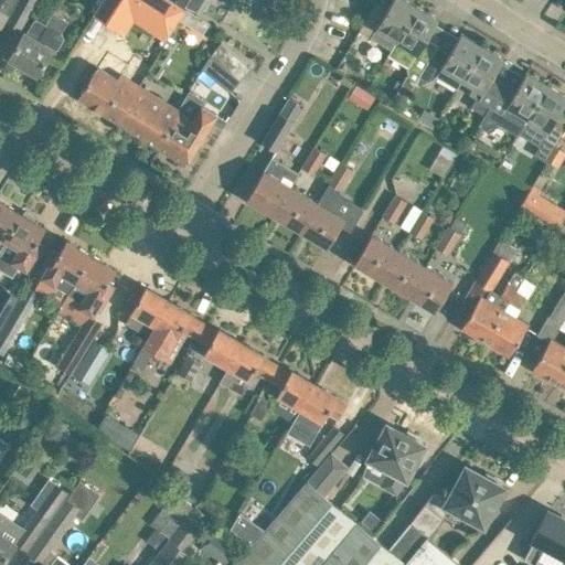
[(0,0),(0,31),(6,21),(16,1),(17,0),(0,0)]
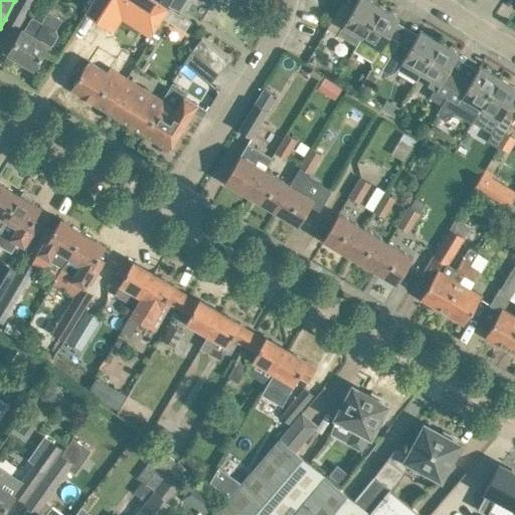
[(27,8),(31,0),(15,0),(14,1),(27,8)]
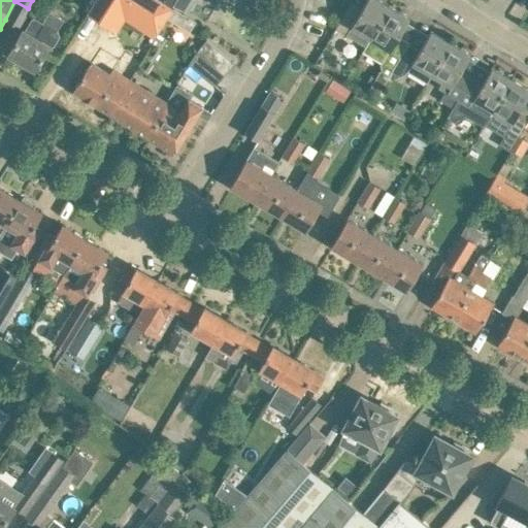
[(160,0),(95,0),(88,11),(112,28),(124,10),(158,32),(167,19),(171,11),(173,8),(160,0)]
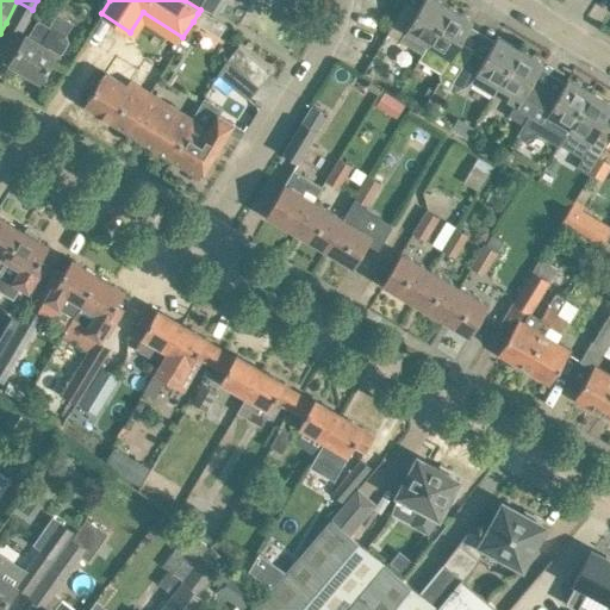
[(225,0),(232,5),(235,0),(197,0),(216,12),(223,0),(225,0)]
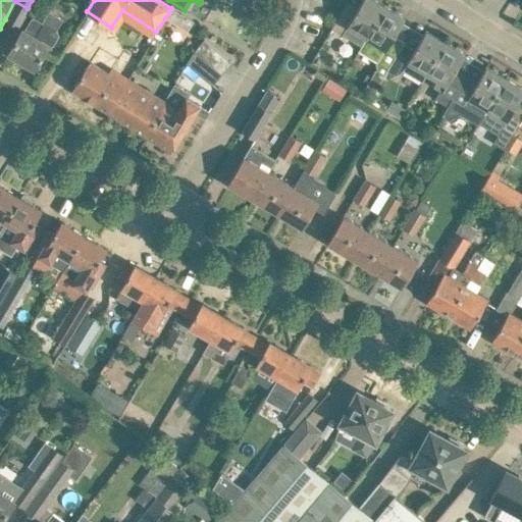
[(359,50),(385,6),(375,0),(362,0),(355,12),(344,6),(331,28),(361,45),(358,50),(359,50)]
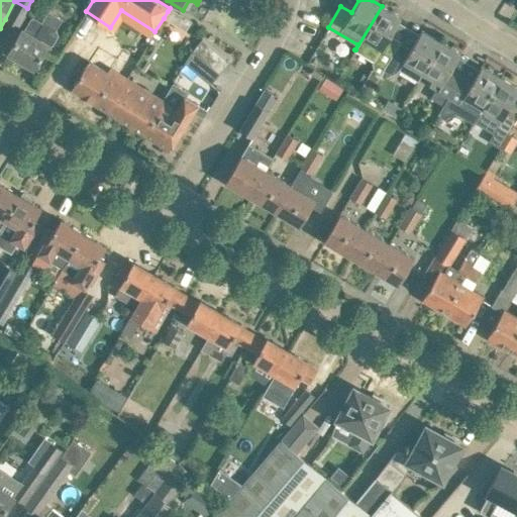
[(372,63),(375,73),(381,76),(401,41),(390,35),(401,17),(382,6),(355,49),(374,61),(372,63)]
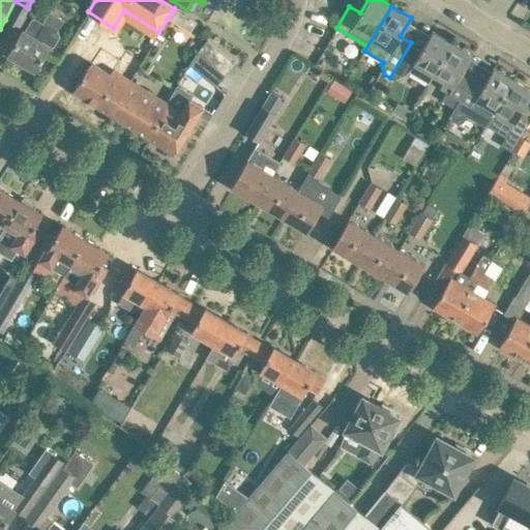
[(23,29),(8,54),(35,69),(49,47),(54,46),(60,35),(58,31),(33,16),(24,30),(23,29)]
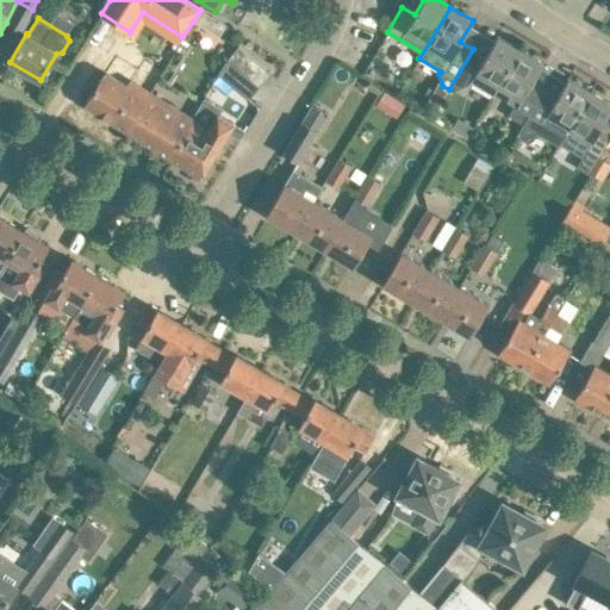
[(473,49),(453,82),(461,87),(468,85),(470,81),(492,95),(498,86),(521,49),(498,35),(485,56),(473,49)]
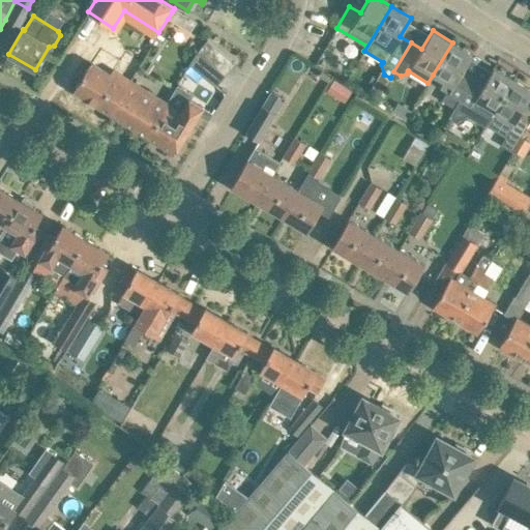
[(225,76),(231,67),(235,63),(207,39),(197,52),(225,76)]
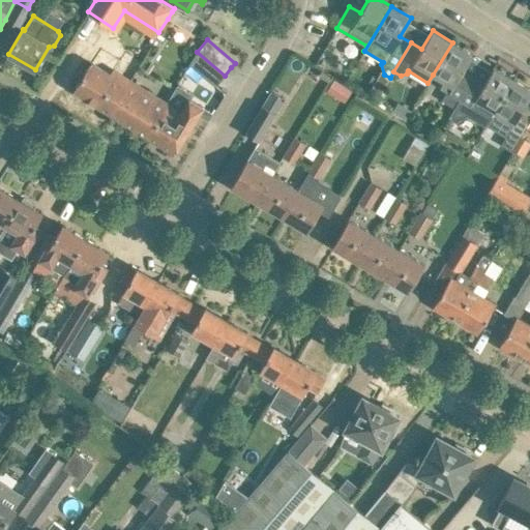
[(469,58),(472,54),(452,42),(433,75),(445,81),(442,85),(441,88),(446,92),(441,100),(454,108),(459,100),(472,79),(461,72),(469,58)]
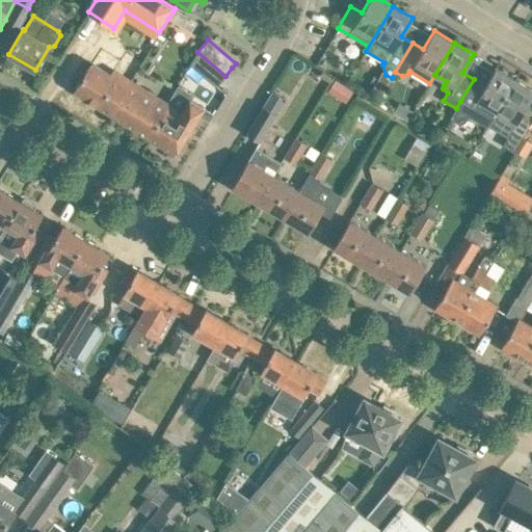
[(217,86),(225,76),(197,52),(190,63),(217,86)]
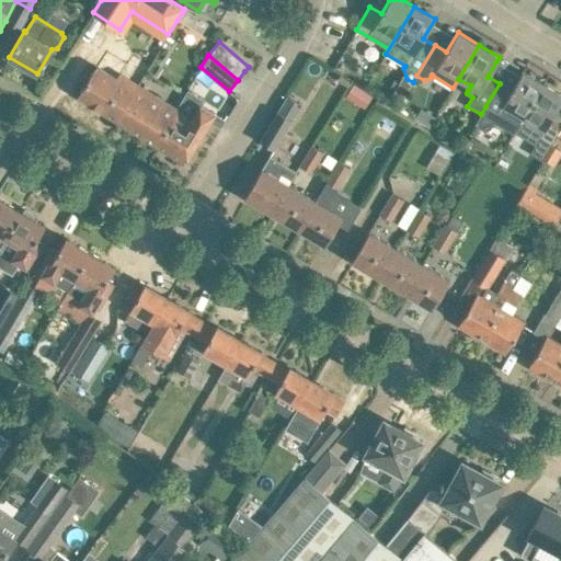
[(138,84),(119,73),(123,68),(107,58),(101,69),(95,66),(78,95),(117,121),(138,84)]
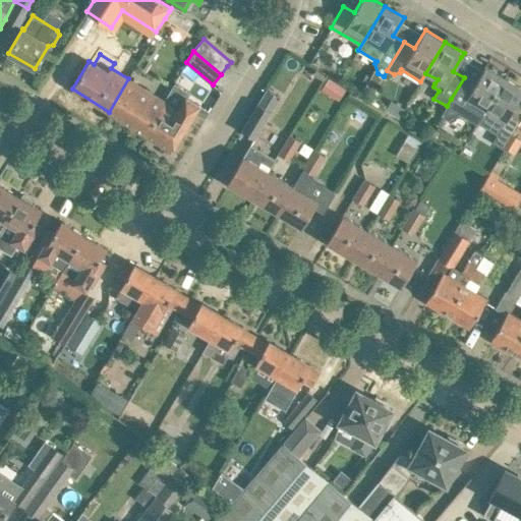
[(464,77),(451,99),(462,106),(458,113),(477,124),(477,123),(486,109),(505,77),(485,66),(474,83),(464,77)]
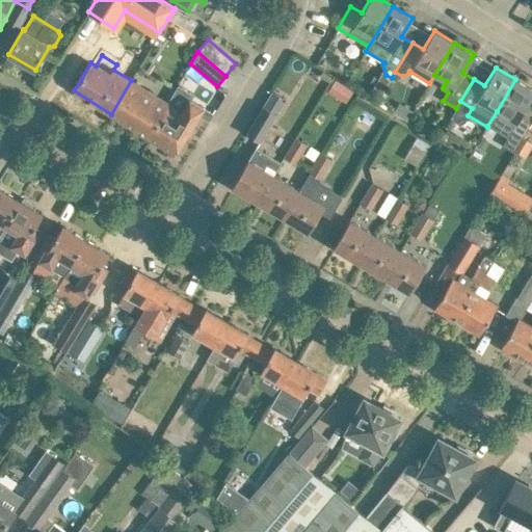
[(531,113),(525,109),(531,96),(531,88),(515,79),(497,111),(487,126),(507,137),(510,131),(522,138),(531,121),(531,113)]
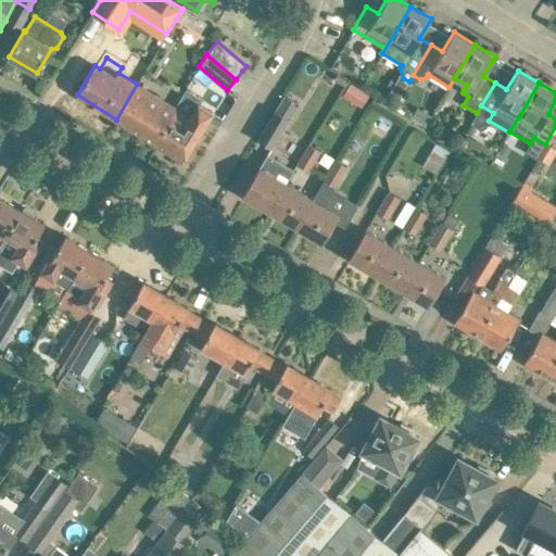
[(155,143),(176,108),(137,84),(116,119),(155,143)]
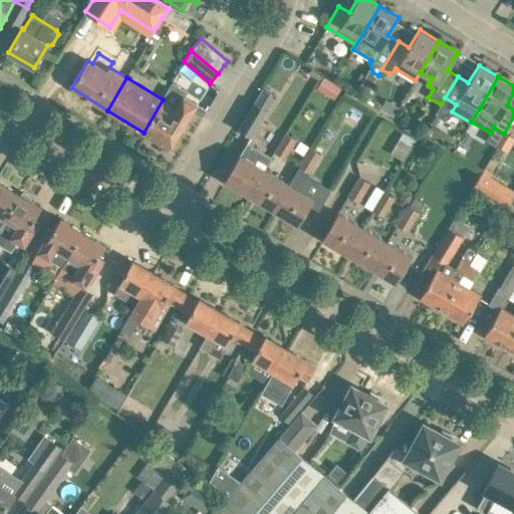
[(163,99),(144,133),(169,148),(197,103),(184,95),(176,107),(163,99)]
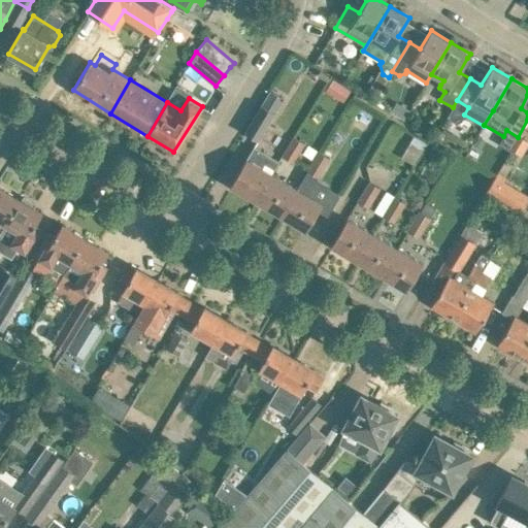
[(275,112),(261,104),(244,132),(258,141),(275,112)]
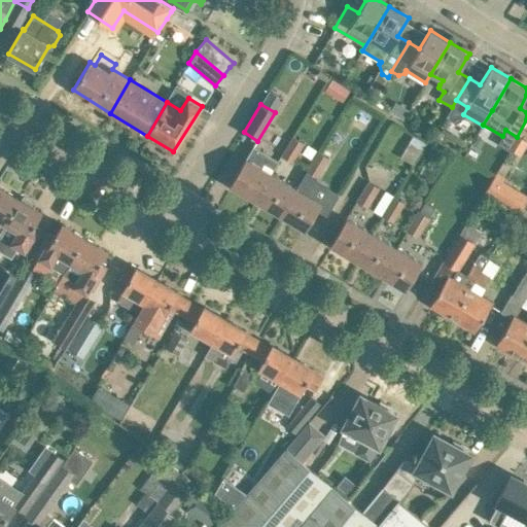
[(280,155),(291,163),(304,142),(292,136),(280,155)]
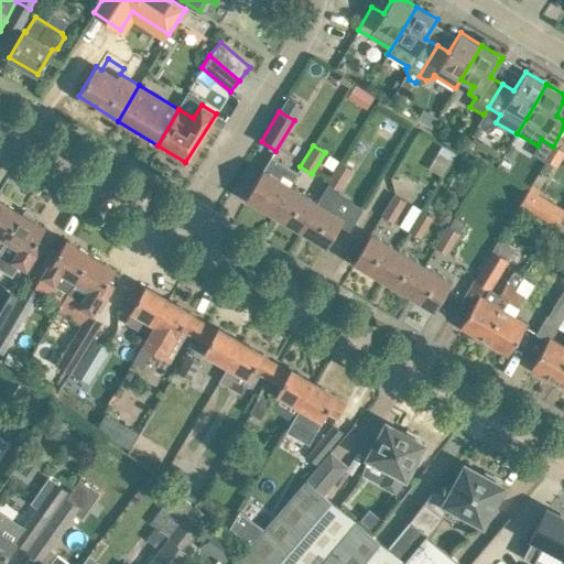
[(437,151),(429,166),(443,174),(452,160),(437,151)]
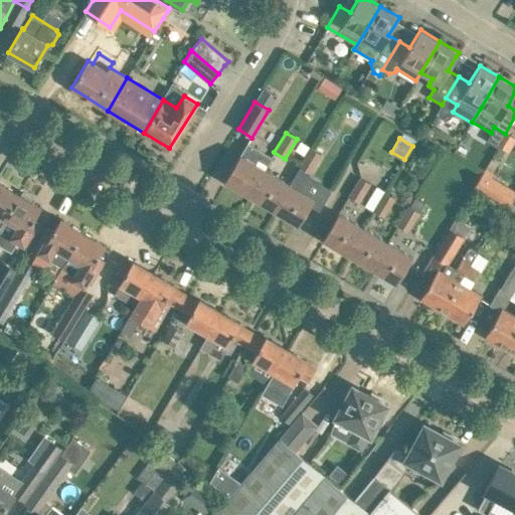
[(273,157),(247,142),(224,181),(249,195),(266,169),(273,157)]
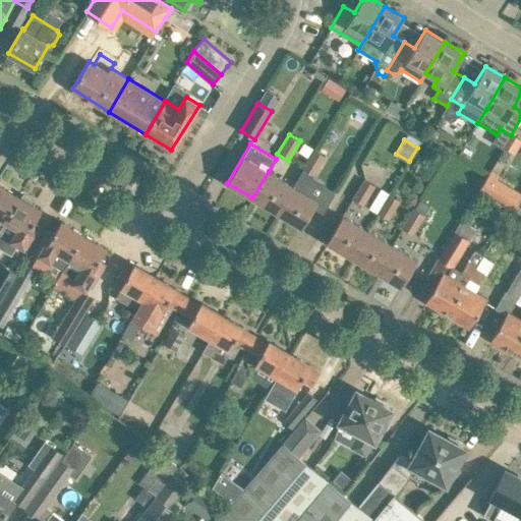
[(302,168),(313,175),(326,156),(313,149),(302,168)]
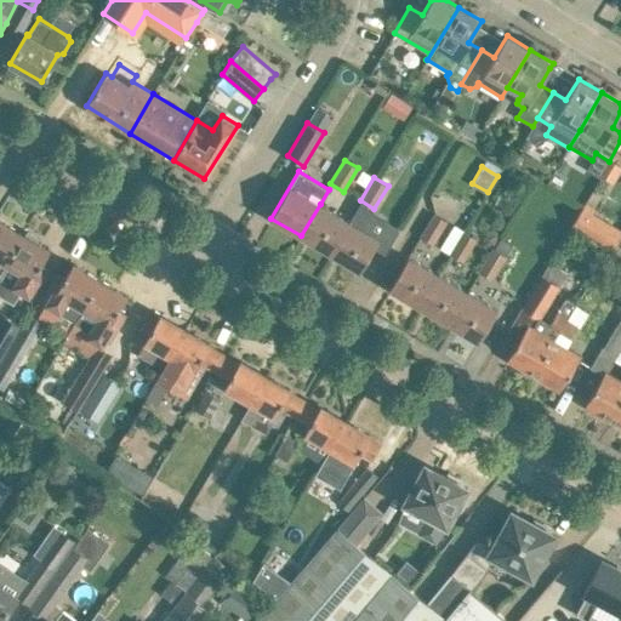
[(586,203),(571,228),(611,251),(616,244),(620,235),(620,228),(592,212),(594,209),(586,203)]
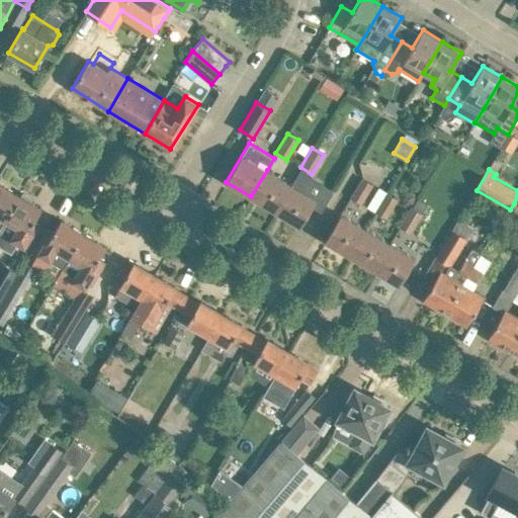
[(275,211),(291,184),(267,170),(251,196),(275,211)]
